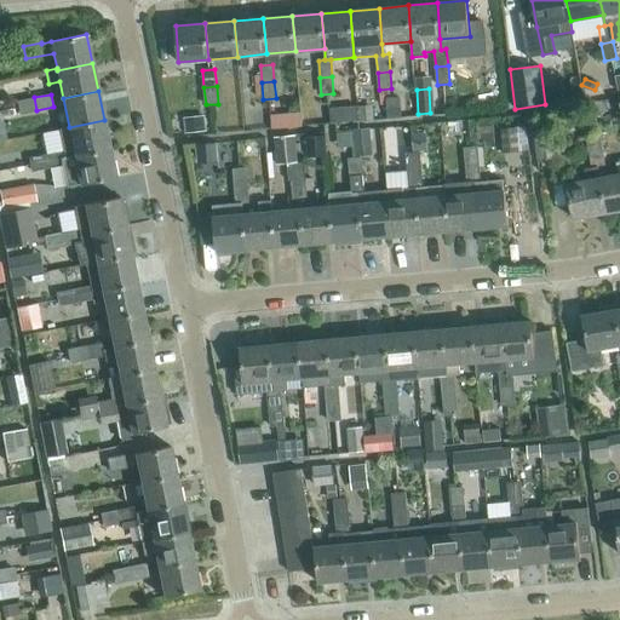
[(36,110),(34,97),(17,101),(19,113),(36,110)]
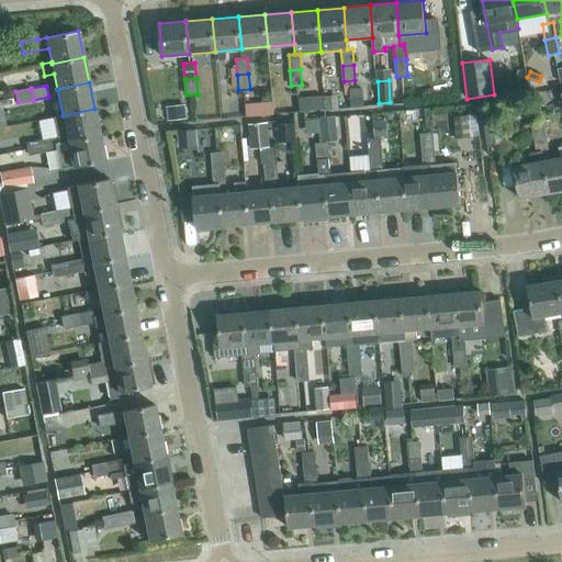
[(360,88),(349,88),(350,107),(361,107),(360,88)]
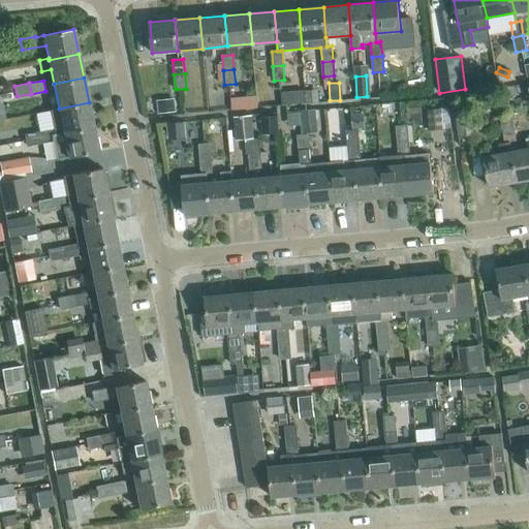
[(307,102),(306,92),(306,90),(280,93),(281,105),(307,102)]
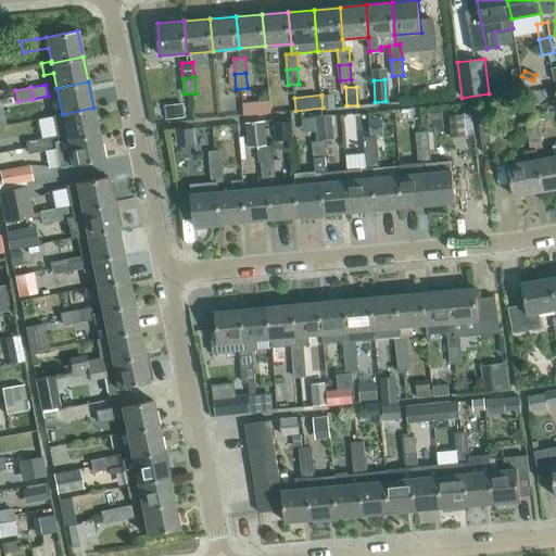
[(333,96),(321,97),(323,108),(335,106),(333,96)]
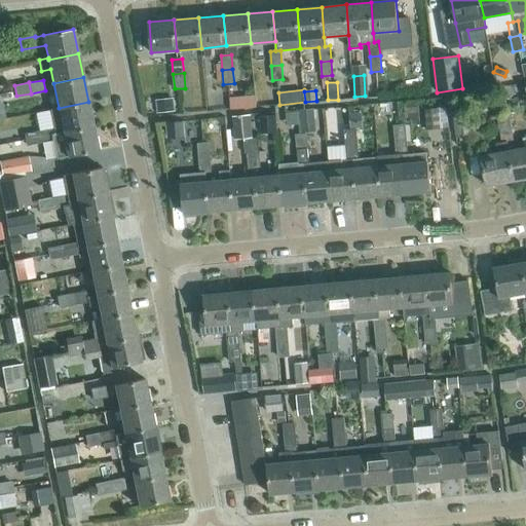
[(260,92),(234,97),(236,107),(261,103),(260,92)]
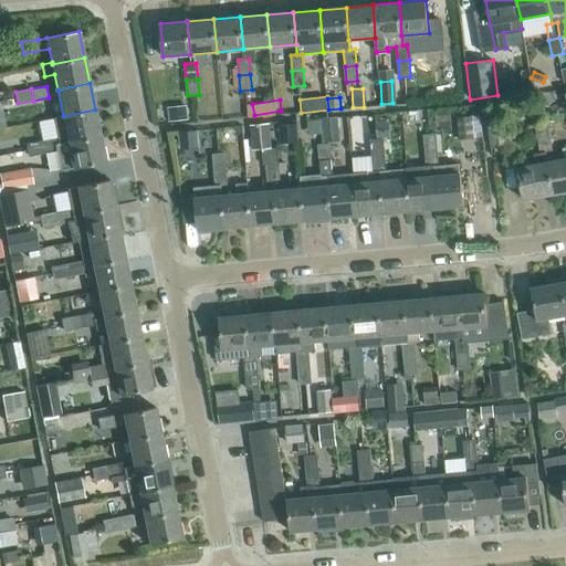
[(189,119),(188,105),(168,107),(169,121),(189,119)]
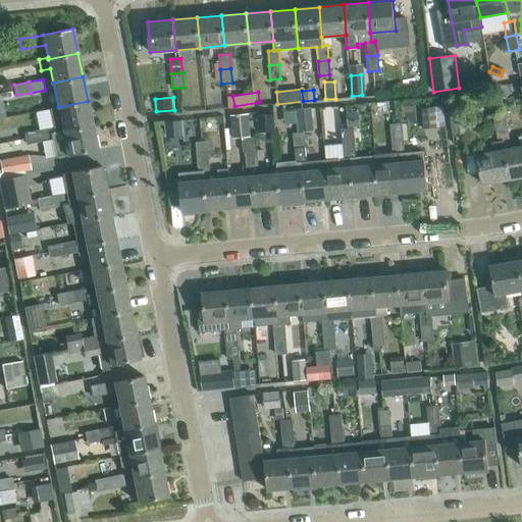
[(92,125),(88,101),(58,107),(49,108),(52,127),(53,127),(54,133),(92,125)]
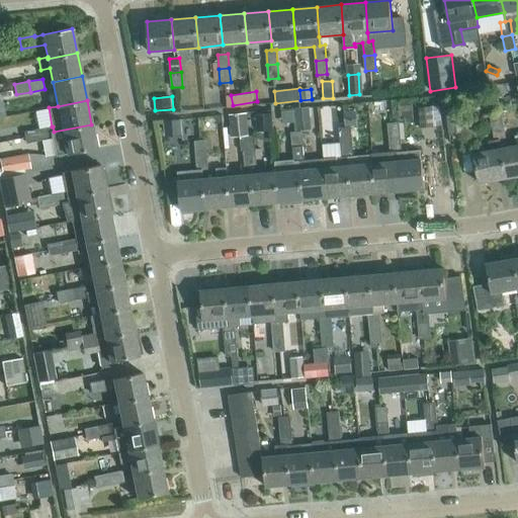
[(430,107),(419,107),(421,127),(432,126),(431,106),(430,107)]
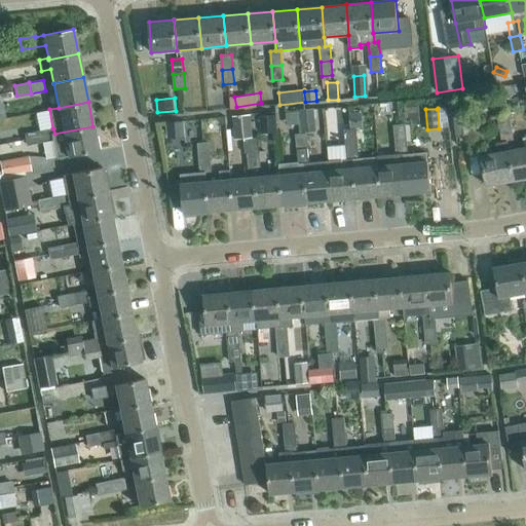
[(299,110),(301,133),(314,132),(312,109),(299,110)]
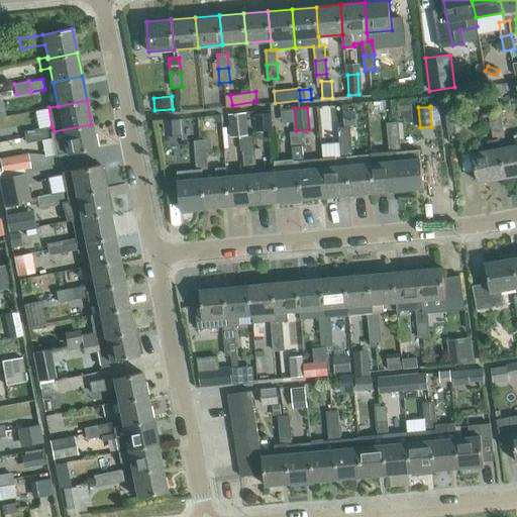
[(456,108),(444,110),(447,131),(459,130),(456,108)]
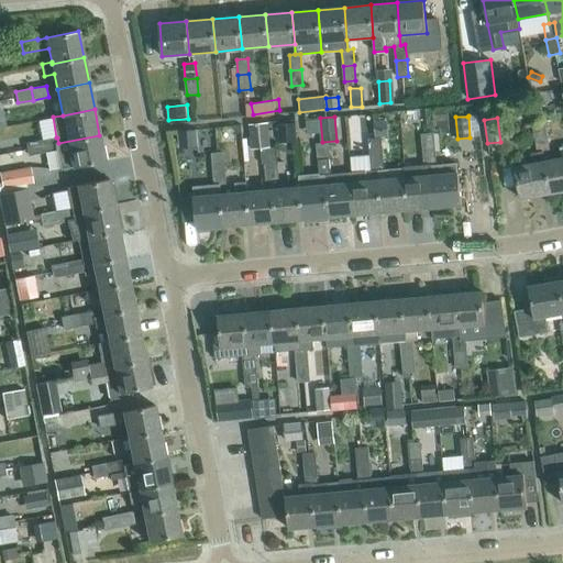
[(532,122),(534,138),(547,135),(543,120),(532,122)]
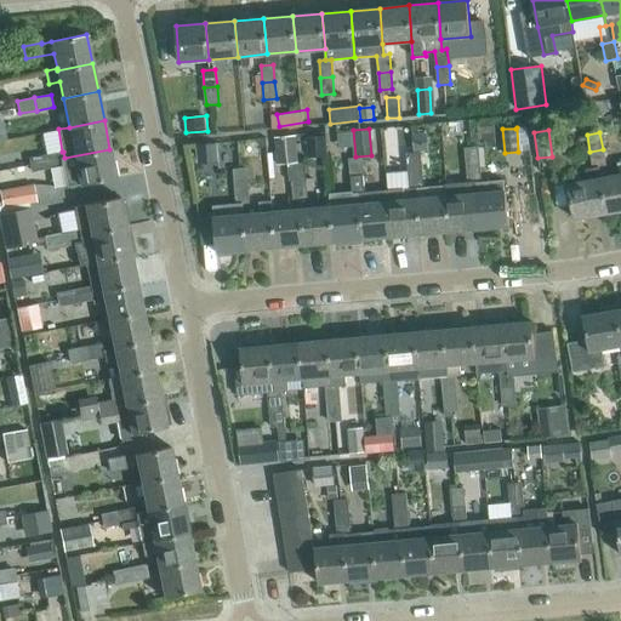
[(414,153),(429,152),(427,134),(412,135),(414,153)]
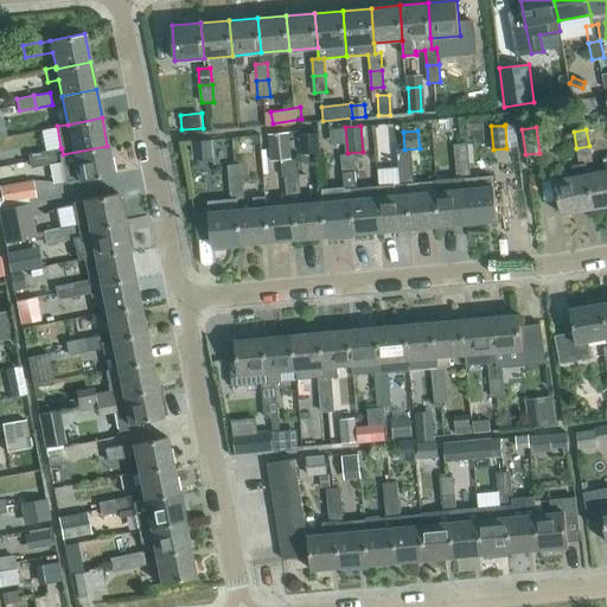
[(317,152),(314,132),(300,133),(302,153),(317,152)]
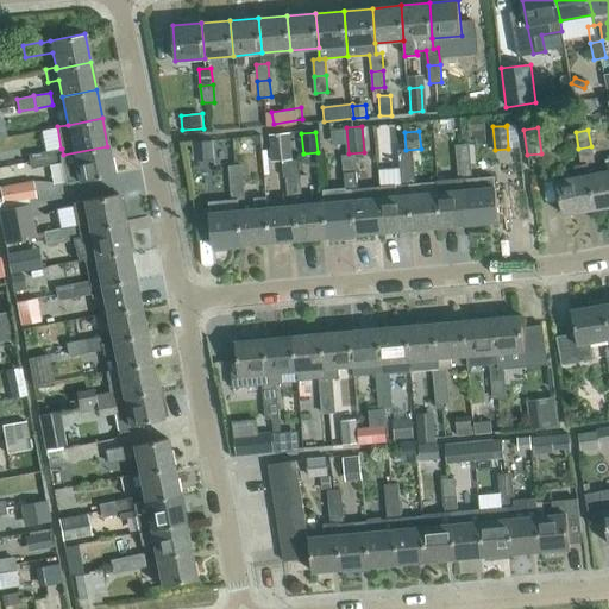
[(270,135),(272,161),(289,159),(287,133),(270,135)]
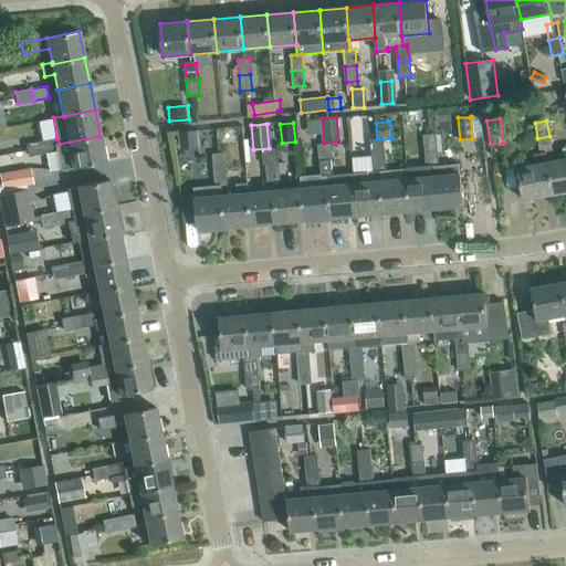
[(196,129),(178,132),(179,145),(197,143),(196,129)]
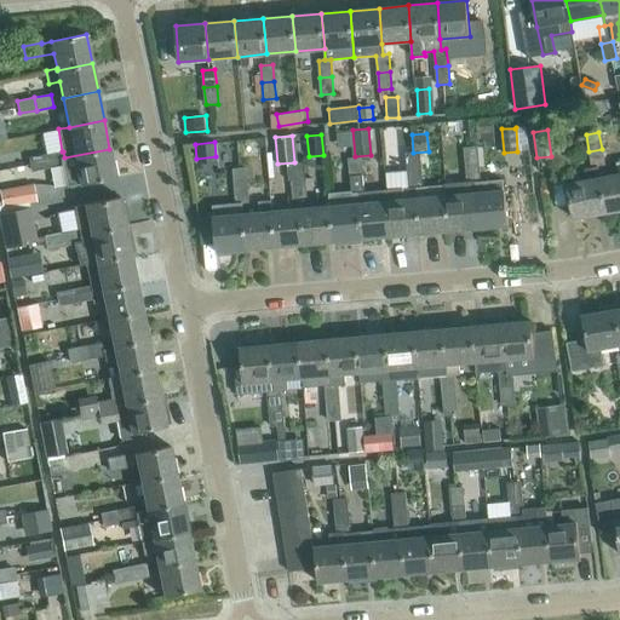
[(465,149),(466,166),(478,165),(477,148),(465,149)]
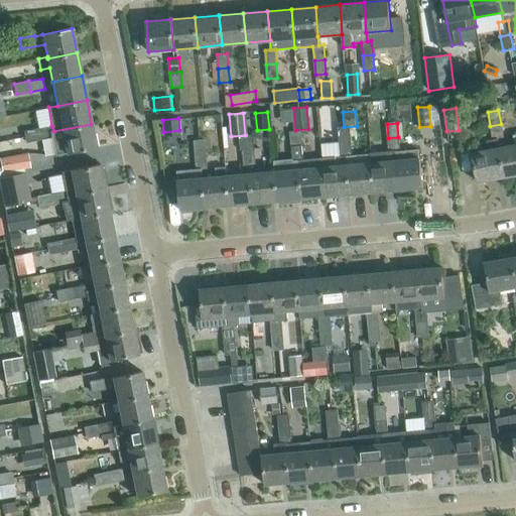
[(96,148),(91,124),(53,131),(52,126),(51,126),(38,129),(40,139),(50,136),(54,156),(67,153),(67,154),(96,148)]
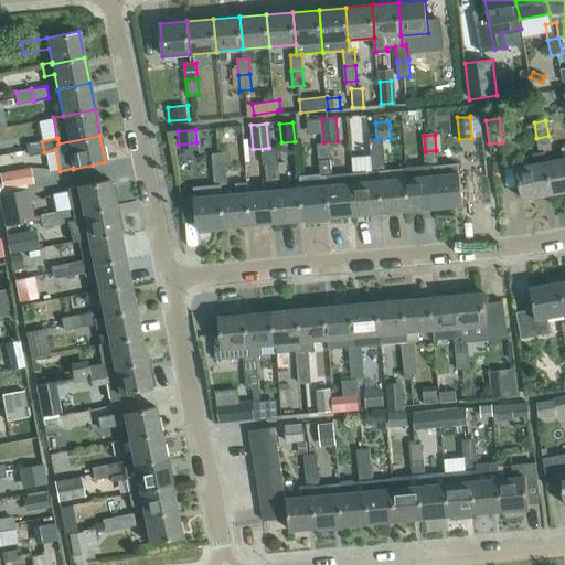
[(551,151),(548,136),(536,138),(540,152),(540,153),(545,152),(551,151)]
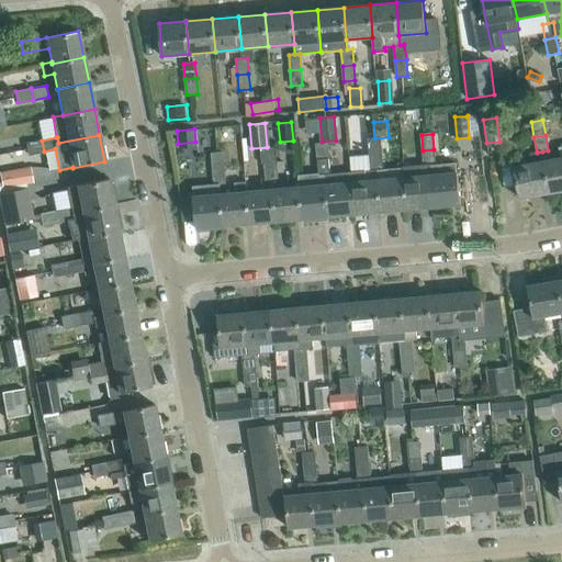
[(369,139),(370,155),(381,154),(380,138),(369,139)]
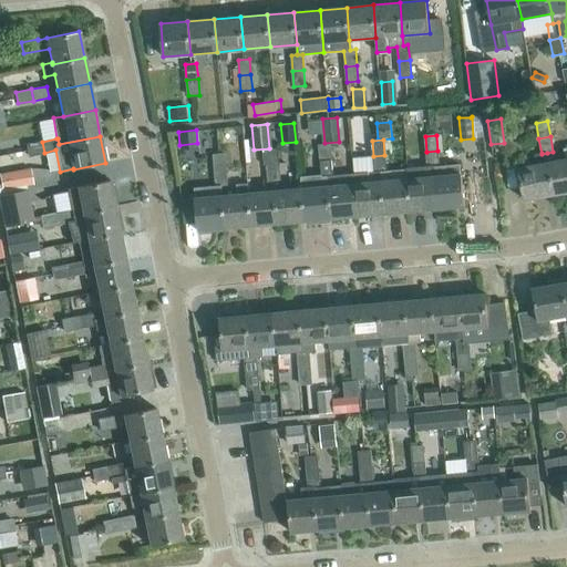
[(44,153),(42,142),(26,144),(28,155),(44,153)]
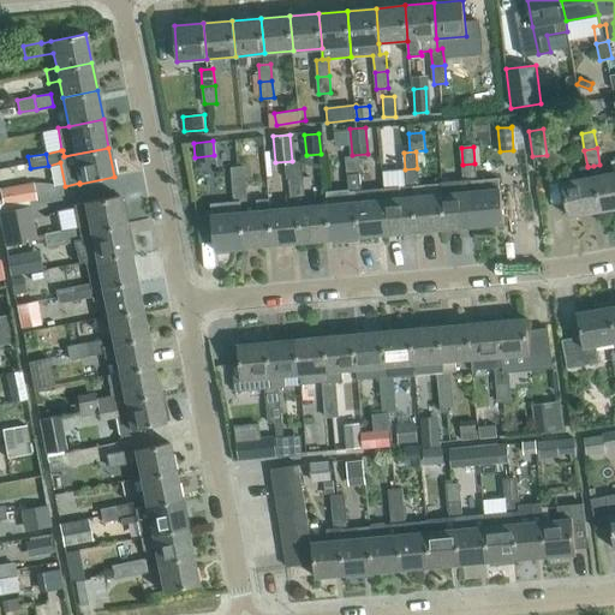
[(346,157),(347,174),(360,173),(358,156),(346,157)]
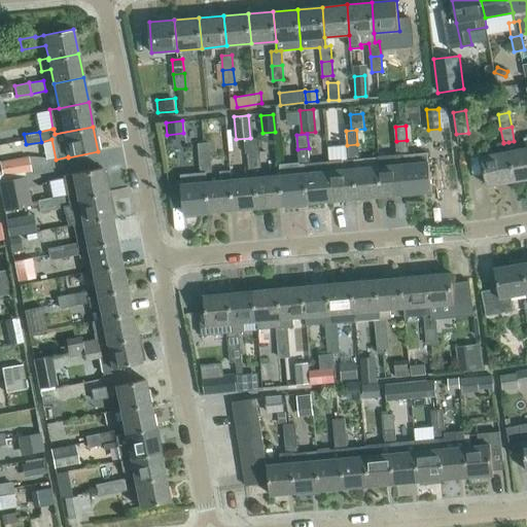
[(526,178),(526,137),(524,138),(526,148),(510,150),(516,181),(526,178)]
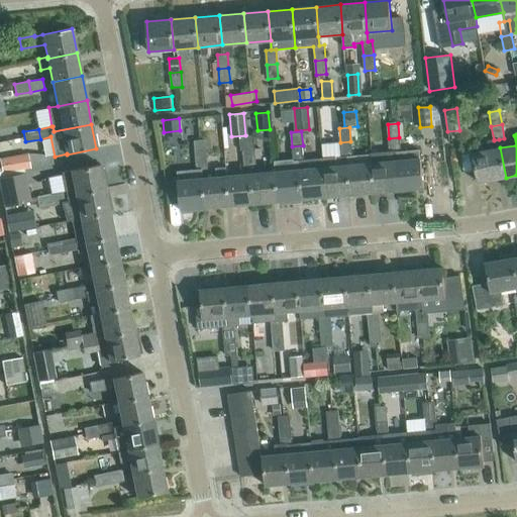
[(242,137),(244,151),(254,150),(252,136),(242,137)]
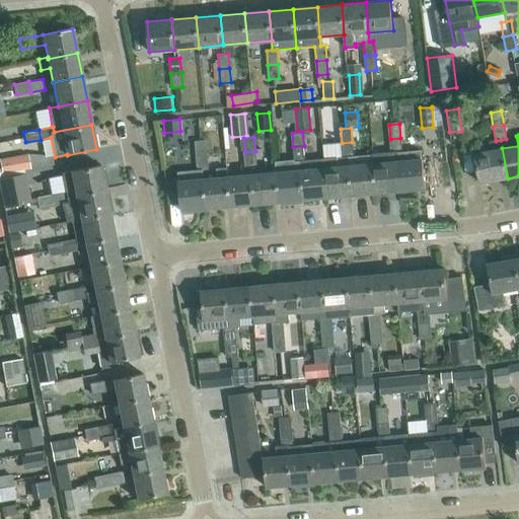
[(402,152),(400,138),(390,139),(391,151),(391,153),(396,153),(402,152)]
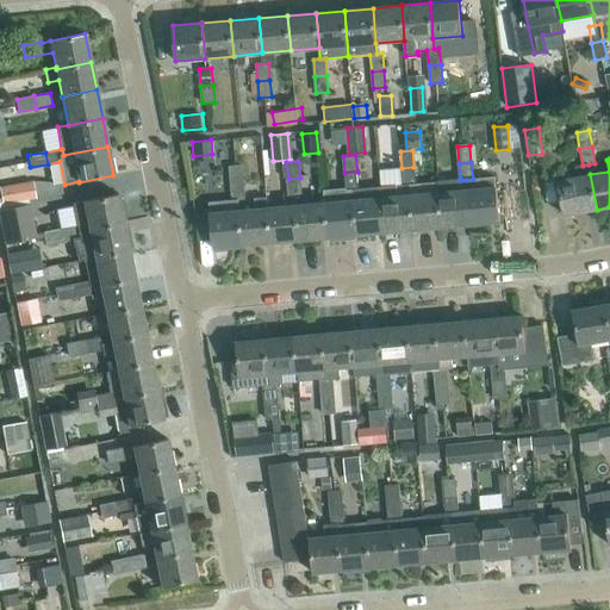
[(597,210),(590,174),(589,165),(583,166),(583,165),(576,167),(577,178),(558,180),(564,216),(597,210)]
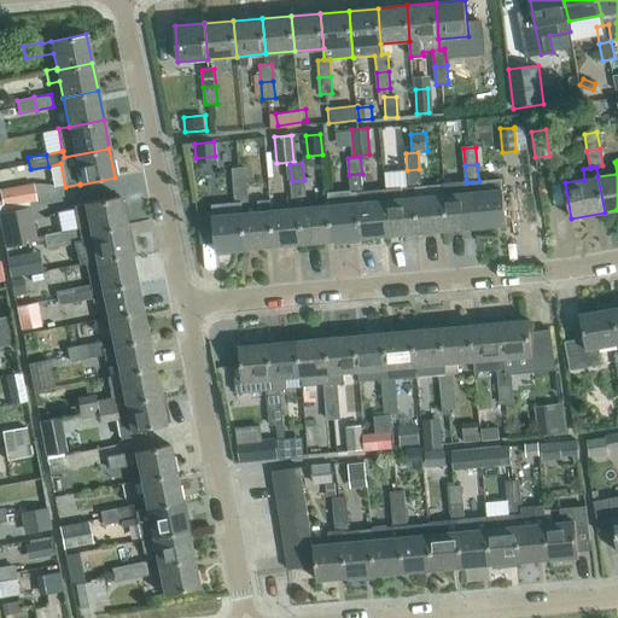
[(246,185),(245,168),(233,169),(234,186),(246,185)]
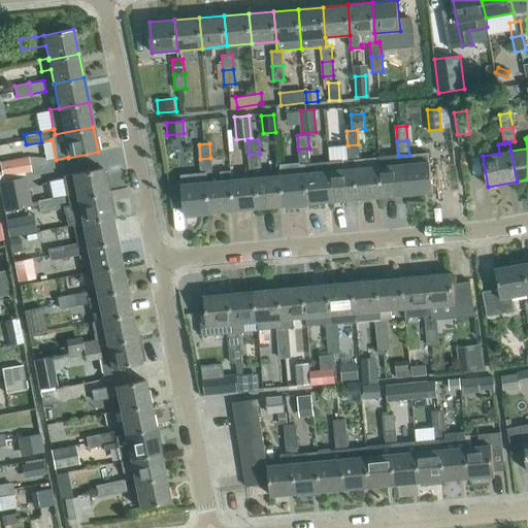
[(360,159),(358,144),(348,145),(349,160),(355,160),(360,159)]
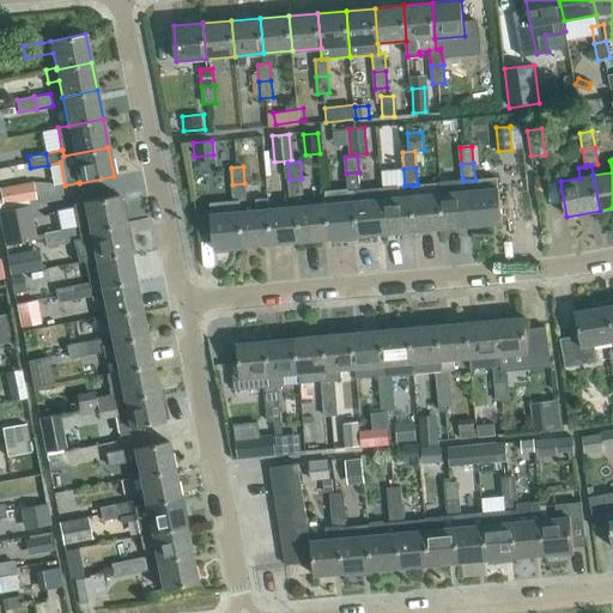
[(387,234),(384,204),(383,188),(360,190),(359,173),(346,174),(349,188),(349,192),(353,190),(354,201),(356,201),(358,236),(387,234)]
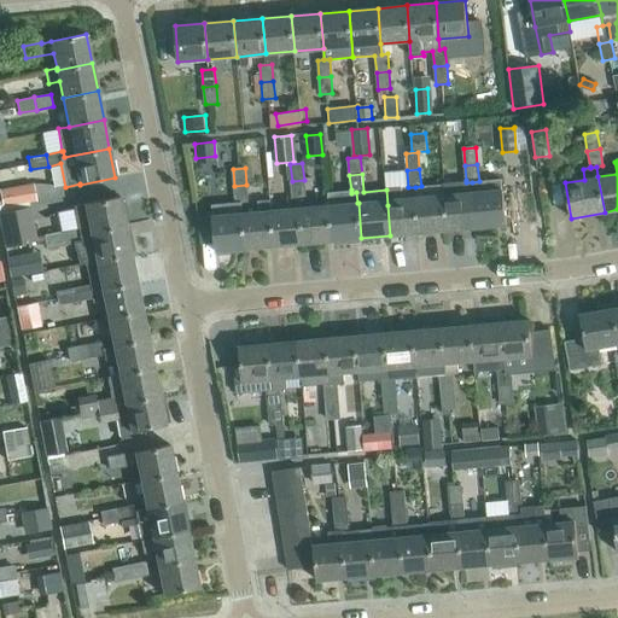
[(305,197),(304,180),(292,181),(293,198),(305,197)]
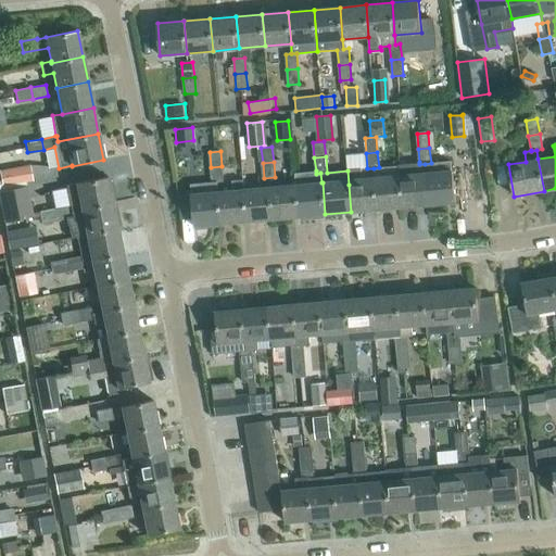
[(400,175),(403,207),(429,205),(426,173),(425,164),(419,164),(419,162),(399,164),(400,175)]
